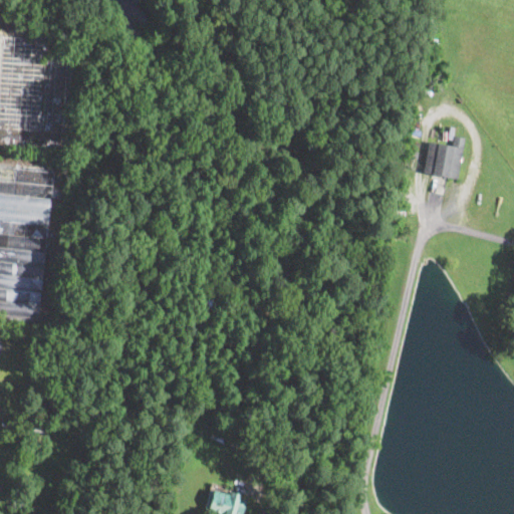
[(66,62),(61,132),(0,126),(0,35),(46,39),(45,61),(66,62)]
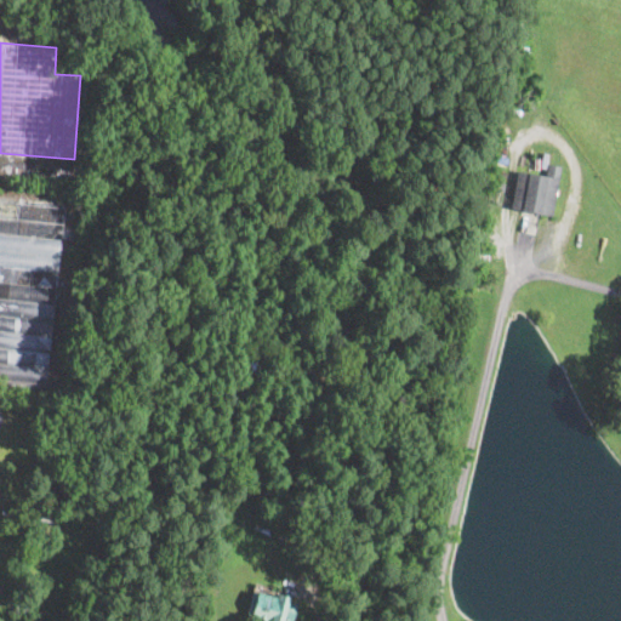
[(550,154),(547,169),(540,167),(543,153),(550,154)]
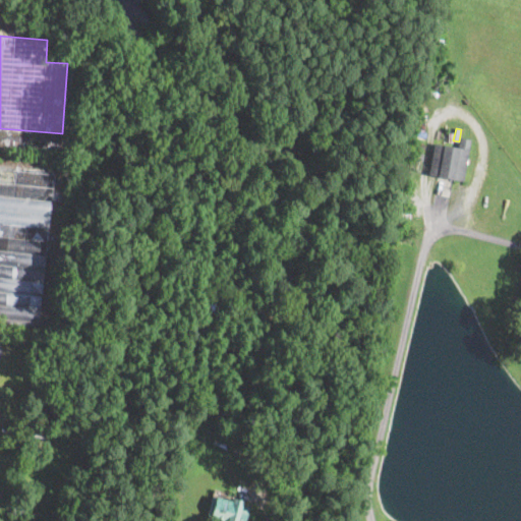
[(471,139),(464,181),(428,174),(433,143),(458,148),(460,137),(471,139)]
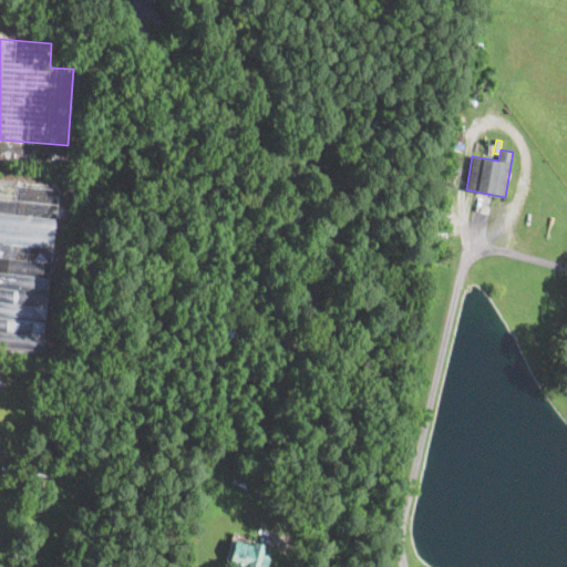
[(57,195),(41,350),(0,346),(0,184),(57,189),(57,195)]
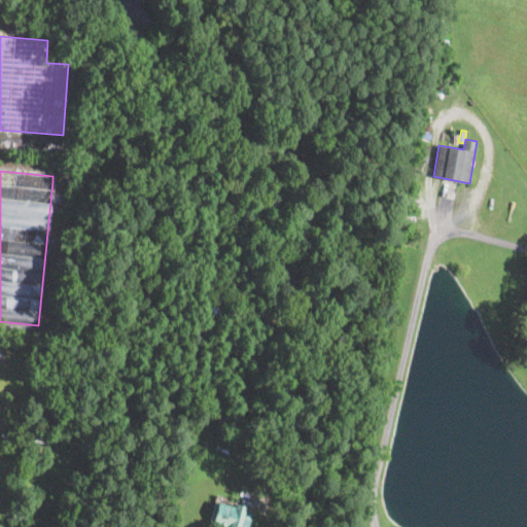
[(229,307),(215,307),(215,292),(229,292),(229,307)]
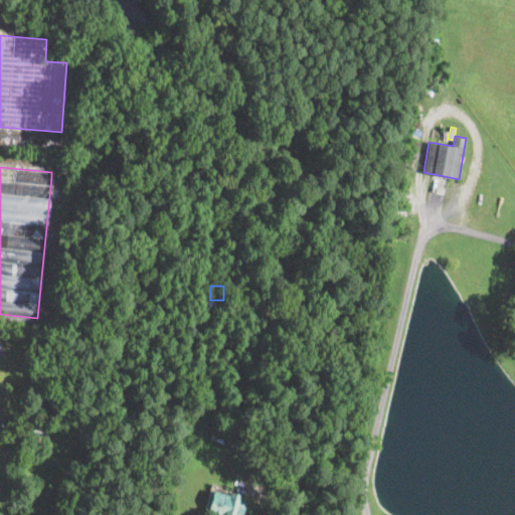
[(250,425),(245,427),(242,420),(247,418),(250,425)]
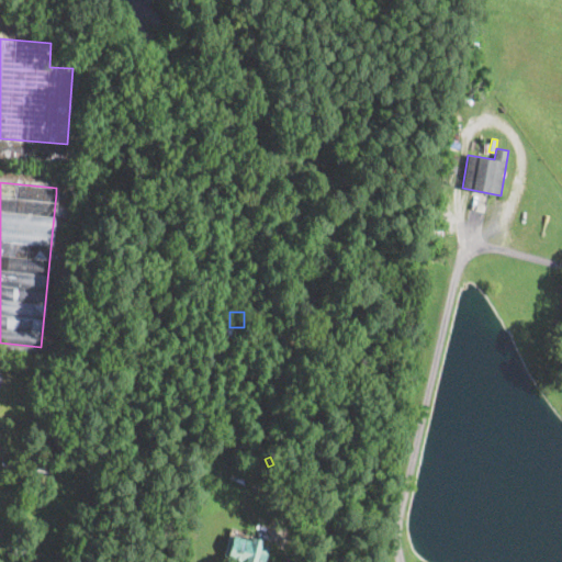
[(53,462),(49,474),(32,470),(33,469),(25,467),(27,458),(53,462)]
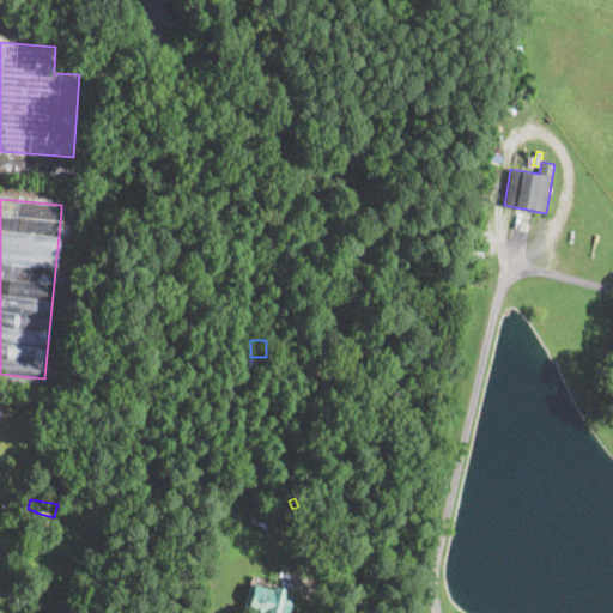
[(254,584),(273,589),(274,586),(285,588),(284,595),(292,596),(287,612),(249,612),(250,612),(242,610),(246,596),(250,598),(254,584)]
